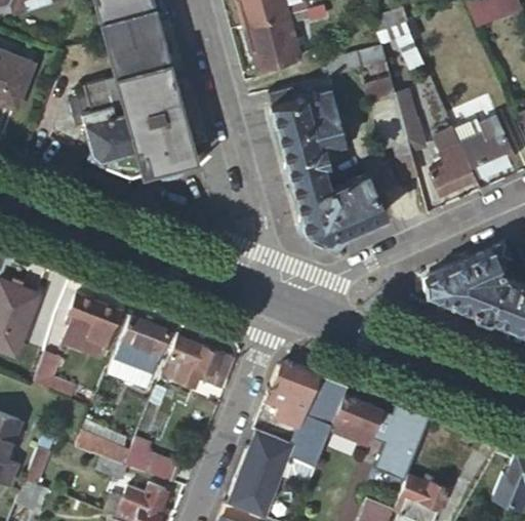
[(0,0),(0,3),(9,0),(11,0),(14,10),(46,0),(0,0)]
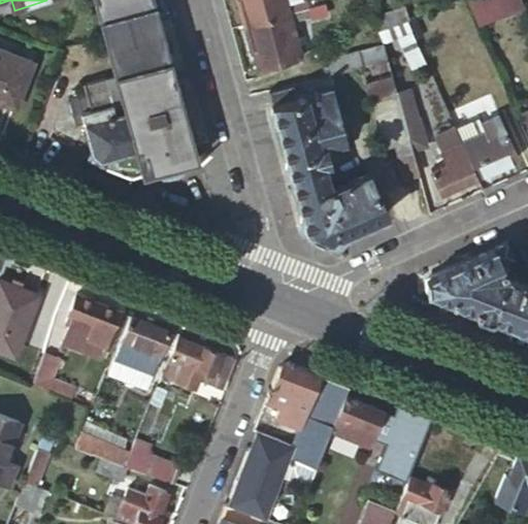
[(200,160),(155,0),(93,0),(111,63),(116,78),(143,174),(200,160)]
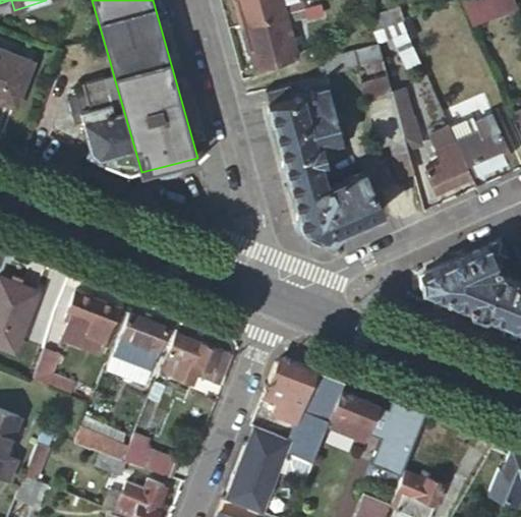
[(237,0),(244,23),(304,6),(302,0),(295,0),(284,3),(283,0),(237,0)]
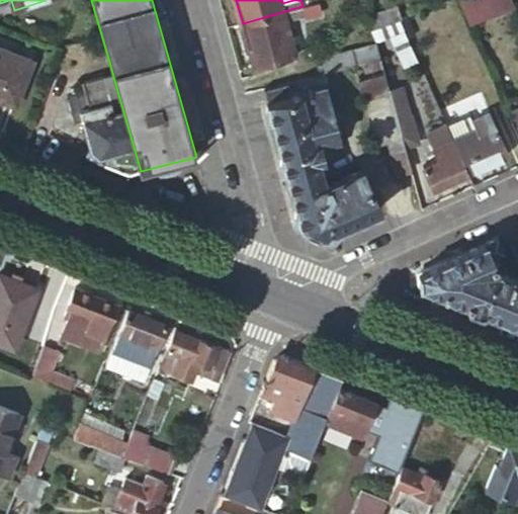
[(456,0),(467,24),(514,5),(511,0),(456,0)]
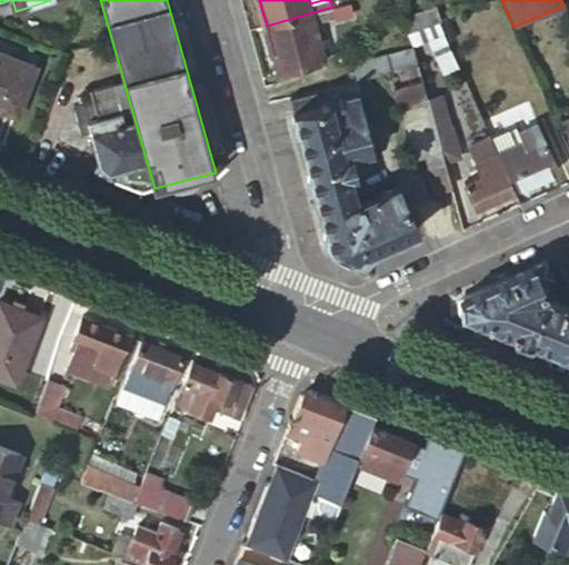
[(332,7),(267,26),(280,76),(326,63),(316,25),(352,15),(349,2),(332,7)]
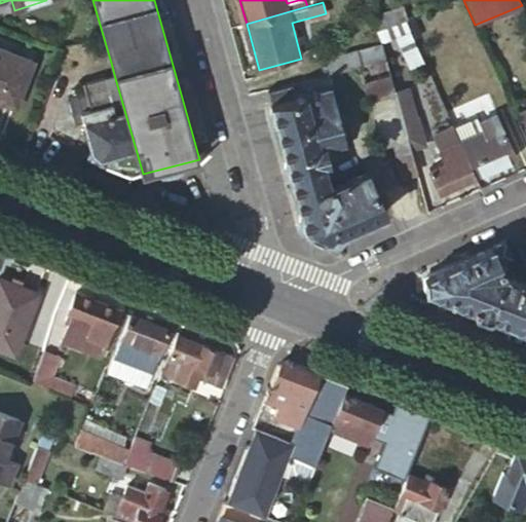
[(405,20),(408,19),(403,4),(374,14),(378,31),(405,20)]
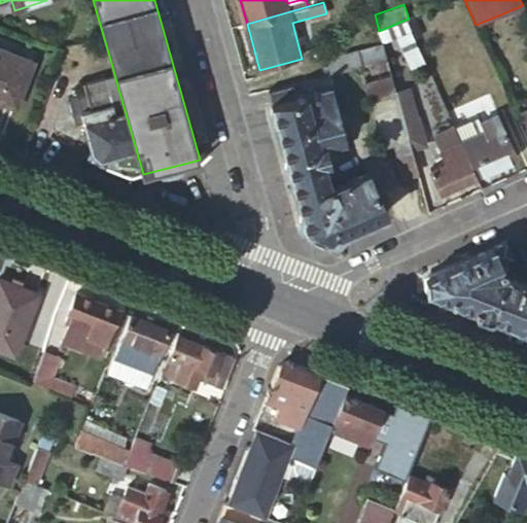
[(412,32),(406,20),(379,31),(383,43),(399,37),(412,32)]
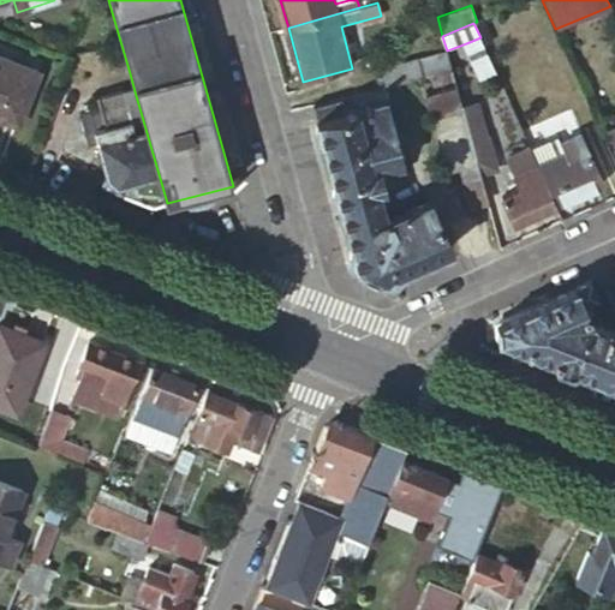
[(481,37),(466,43),(483,82),(496,73),(481,37)]
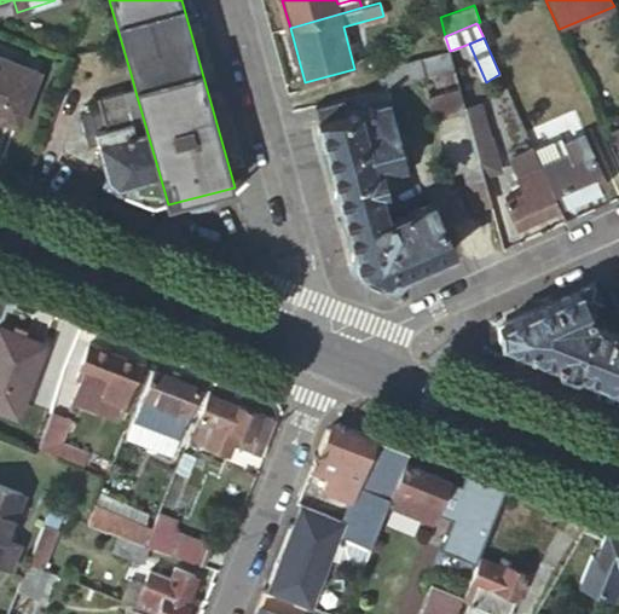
[(455,69),(450,51),(420,61),(424,77),(455,69)]
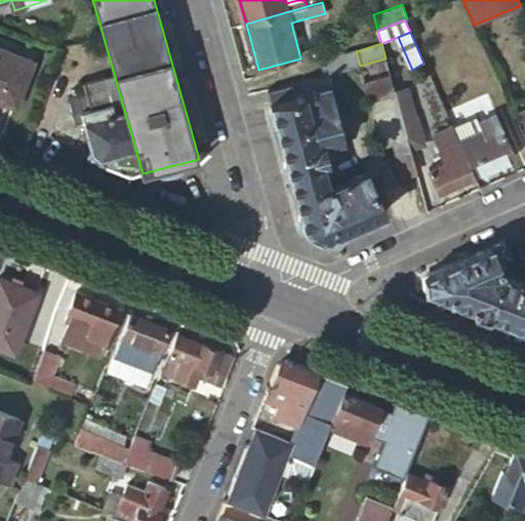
[(0,50),(0,103),(16,110),(34,64),(0,50)]
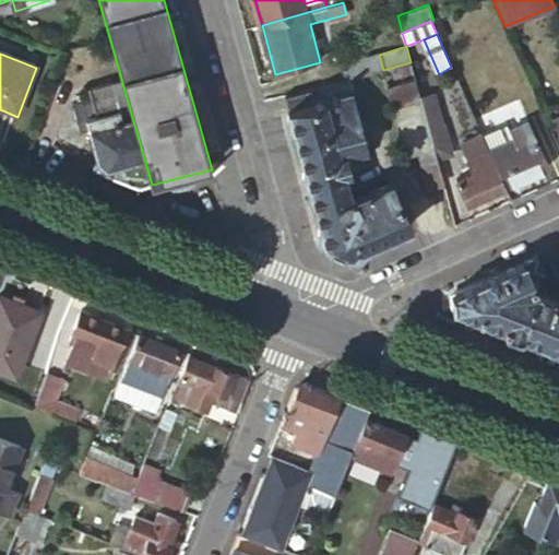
[(383,70),(379,55),(343,66),(346,80),(383,70)]
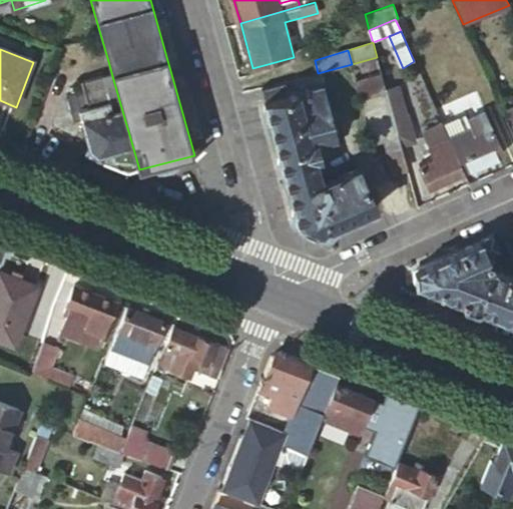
[(381,70),(377,57),(352,64),(356,76),(381,70)]
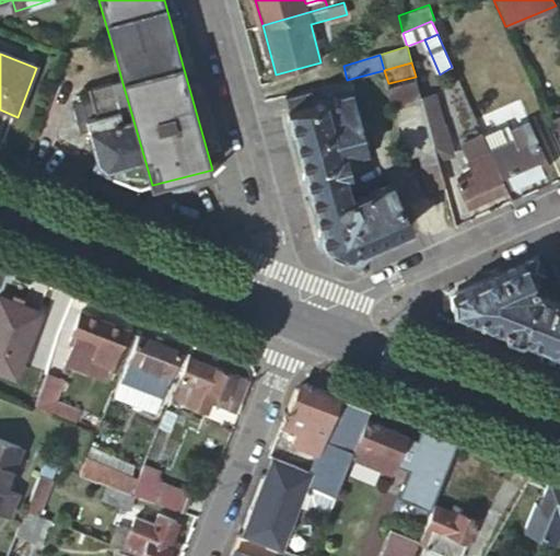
[(123,83),(118,67),(84,77),(89,92),(123,83)]
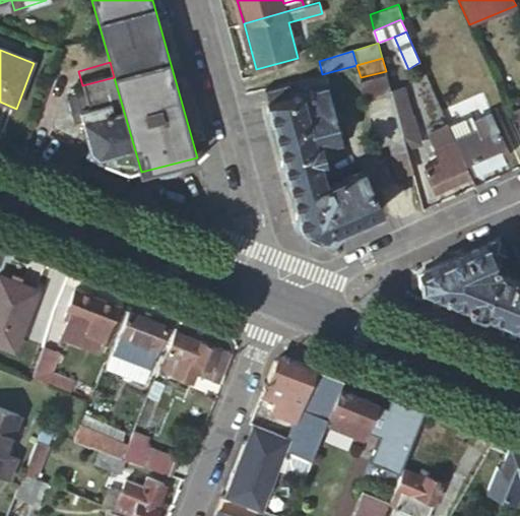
[(389,141),(392,153),(407,149),(396,107),(392,93),(386,71),(361,77),(379,144),(389,141)]
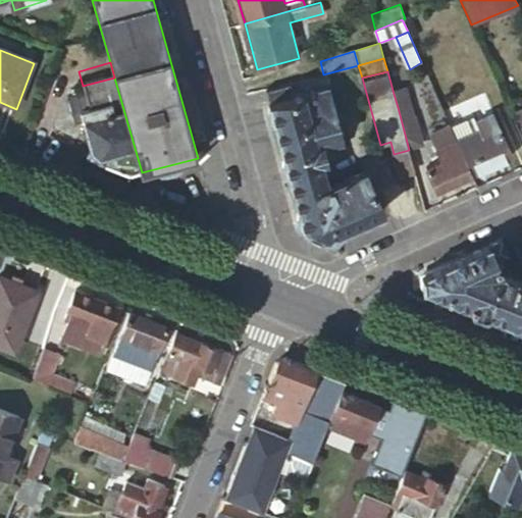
[(92,151),(89,154),(88,156),(96,161),(102,164),(108,167),(132,175),(142,172),(114,78),(83,86),(86,98),(69,102),(76,126),(84,124),(92,151)]
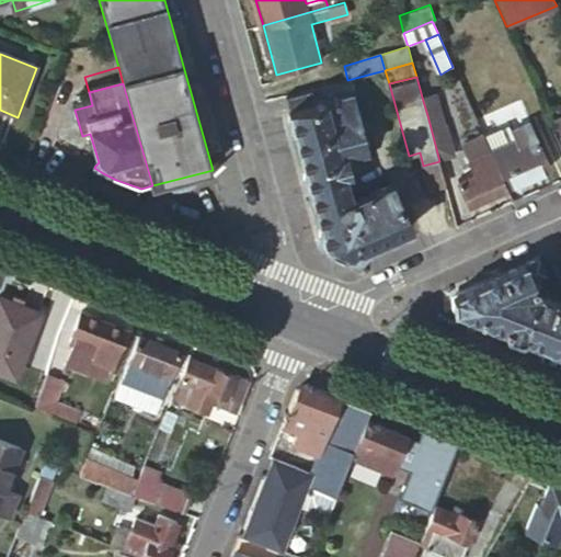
[(312,90),(286,98),(292,114),(287,124),(295,128),(307,170),(302,181),(312,188),(323,227),(318,239),(327,243),(328,248),(331,252),(334,256),(338,257),(341,257),(344,257),(352,254),(361,258),(365,249),(413,229),(396,185),(354,202),(345,172),(353,170),(346,154),(368,147),(352,93),(317,103),(312,90)]
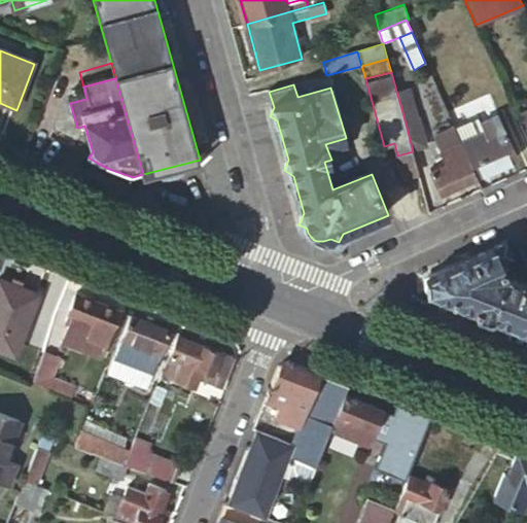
[(408,92),(397,95),(401,108),(412,105),(408,92)]
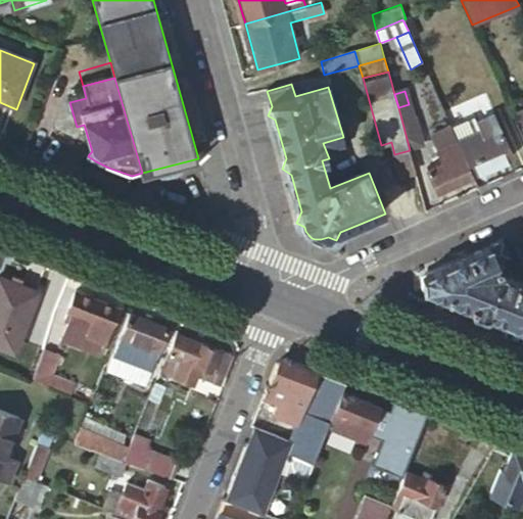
[(398,107),(410,150),(425,146),(416,119),(414,119),(410,104),(409,104),(398,107)]
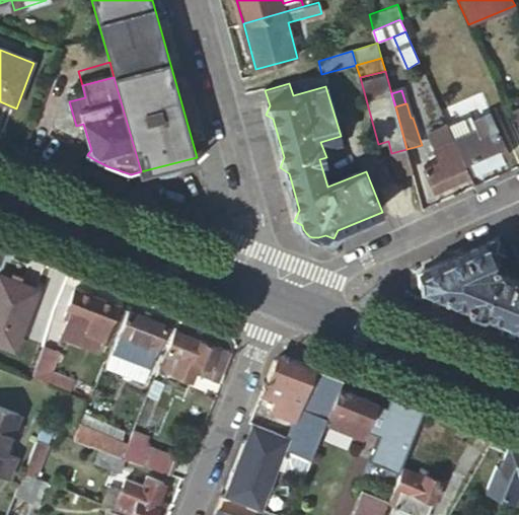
[(455,141),(470,174),(511,156),(493,115),(476,122),(474,123),(478,131),(455,141)]
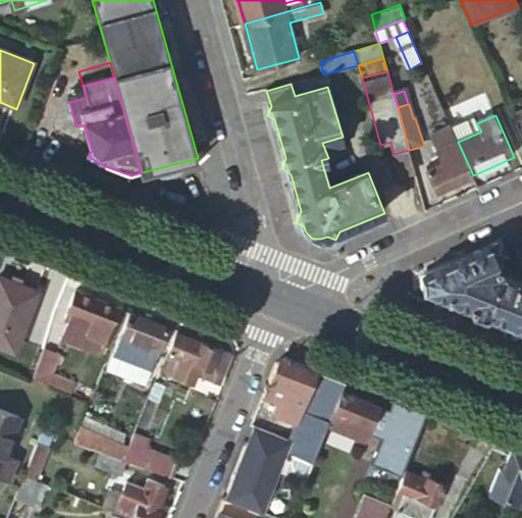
[(451,127),(452,128),(458,142),(481,132),(477,123),(479,122),(475,116),(451,127)]
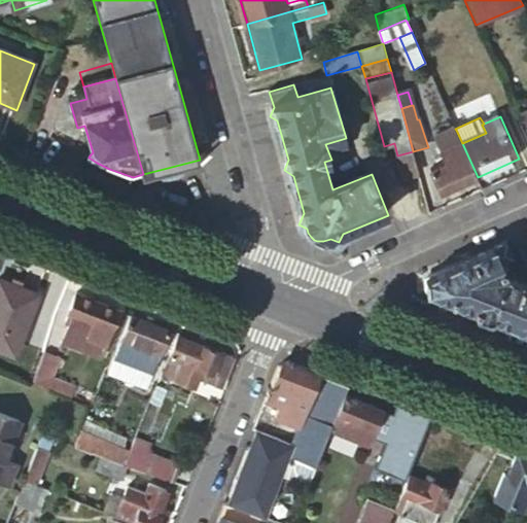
[(444,193),(478,177),(462,143),(456,130),(436,138),(447,164),(433,170),(444,193)]
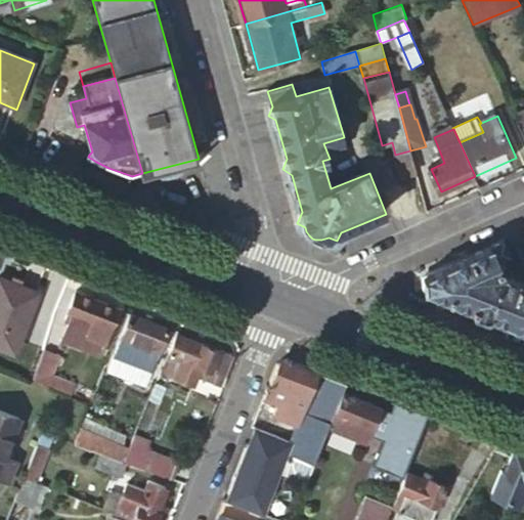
[(400,177),(418,173),(410,150),(395,155),(400,177)]
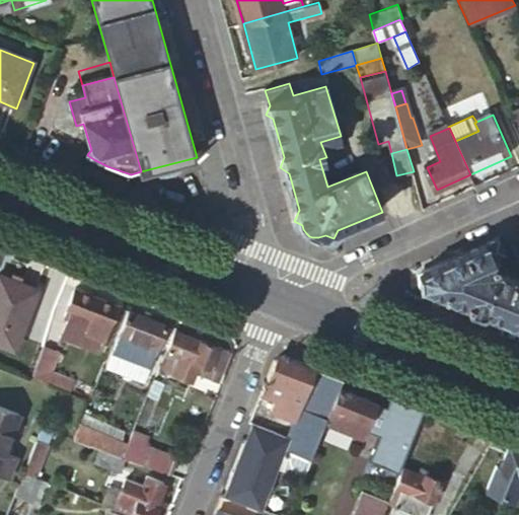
[(518,279),(501,271),(493,262),(506,255),(498,238),(426,272),(424,273),(422,275),(421,279),(421,281),(421,283),(422,286),(424,288),(427,290),(469,307),(469,308),(485,314),(484,315),(518,329),(518,279)]
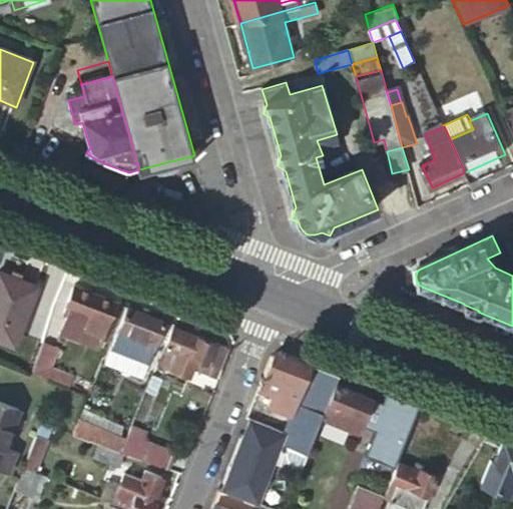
[(0,273),(0,341),(14,347),(38,288),(0,273)]
